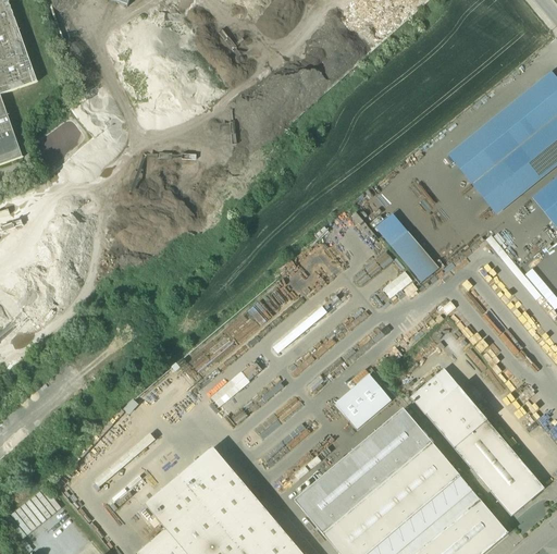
[(0,0),(0,93),(37,79),(9,0),(0,0)]
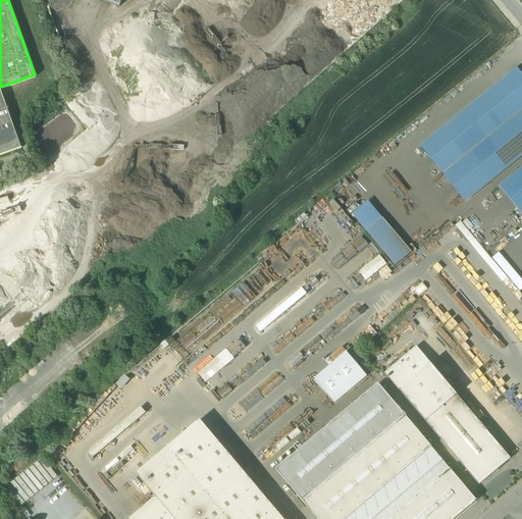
[(521,72),(517,65),(421,143),(466,199),(521,153),(521,72)]
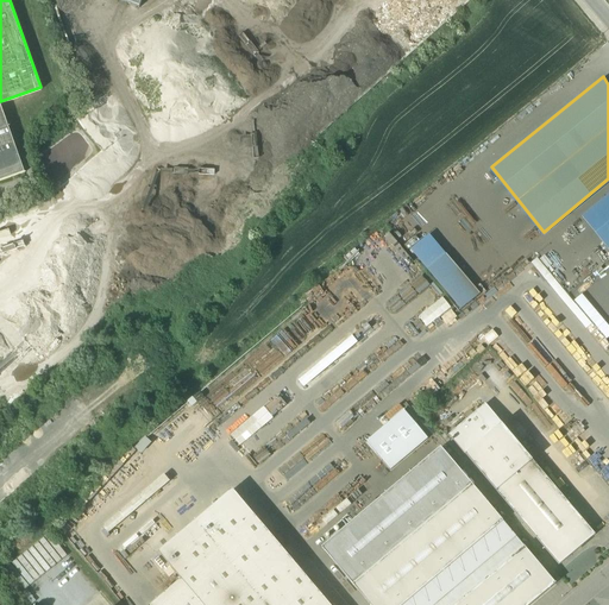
[(0,178),(24,170),(0,101),(0,178)]
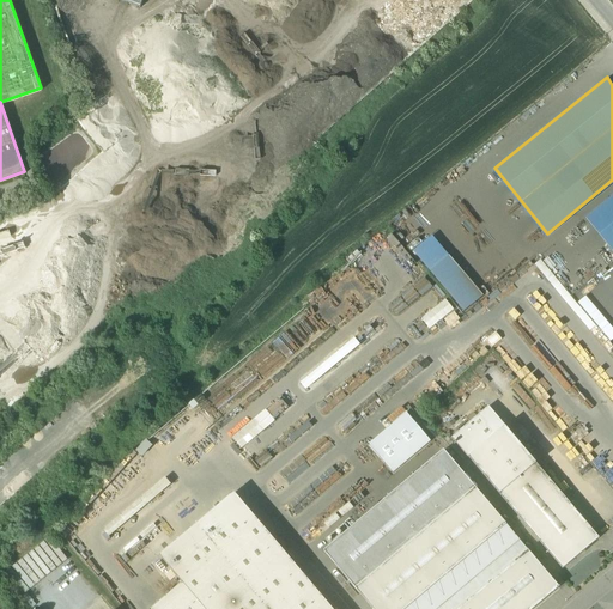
[(612,196),(592,215),(612,241),(612,196)]
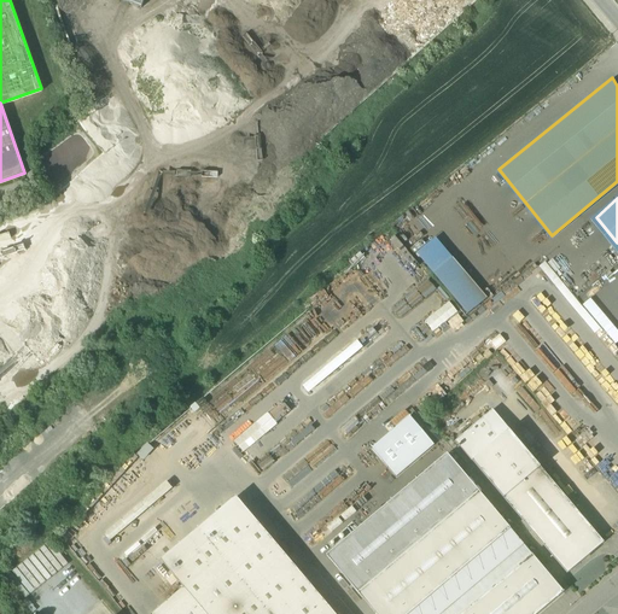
[(487,296),(453,256),(433,272),(467,311),(487,296)]
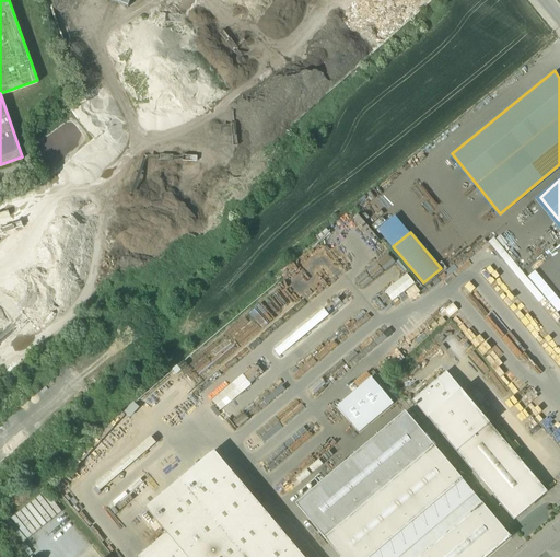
[(407,270),(385,289),(393,298),(415,279),(407,270)]
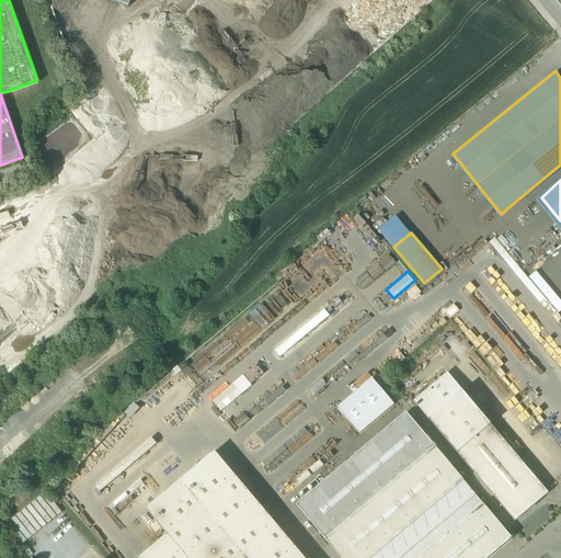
[(447,369),(413,399),(416,402),(414,403),(416,406),(418,405),(428,417),(462,388),(447,369)]
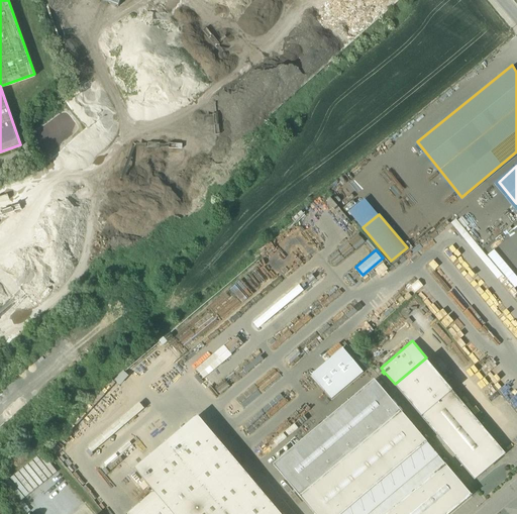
[(223,342),(196,367),(204,376),(231,352),(223,342)]
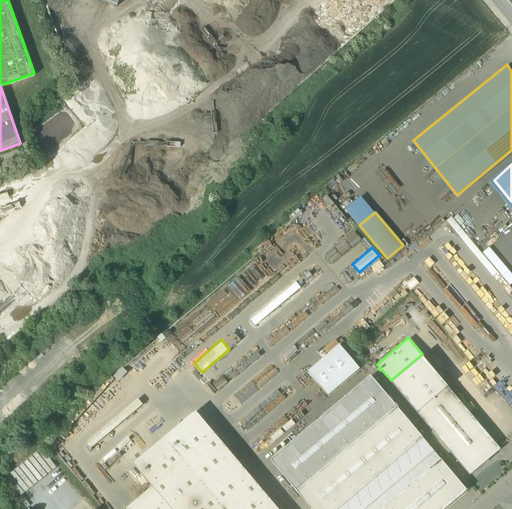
[(397,340),(388,348),(391,351),(400,344),(397,340)]
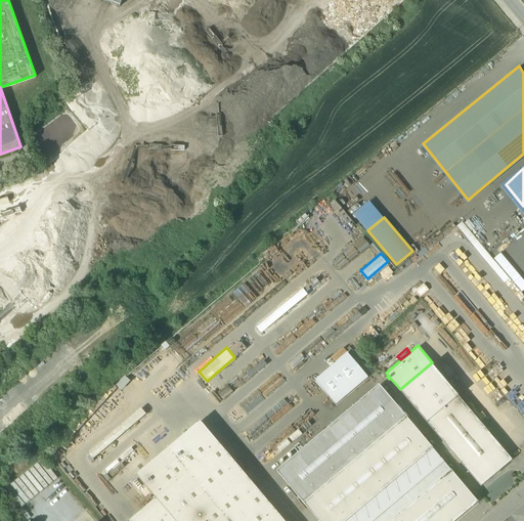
[(512,459),(432,362),(400,389),(481,484),(512,459)]
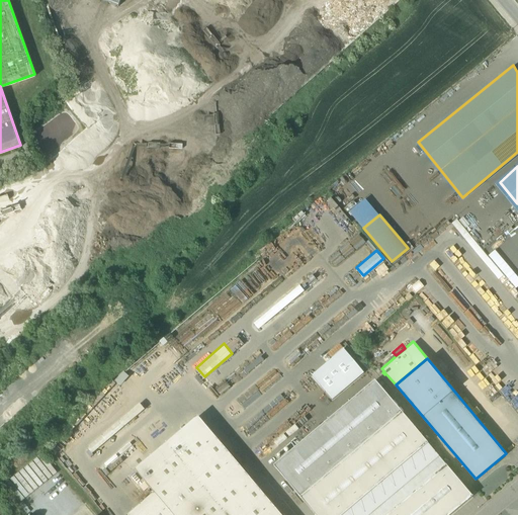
[(275,466),(317,514),(383,514),(446,462),(376,381),(275,466)]
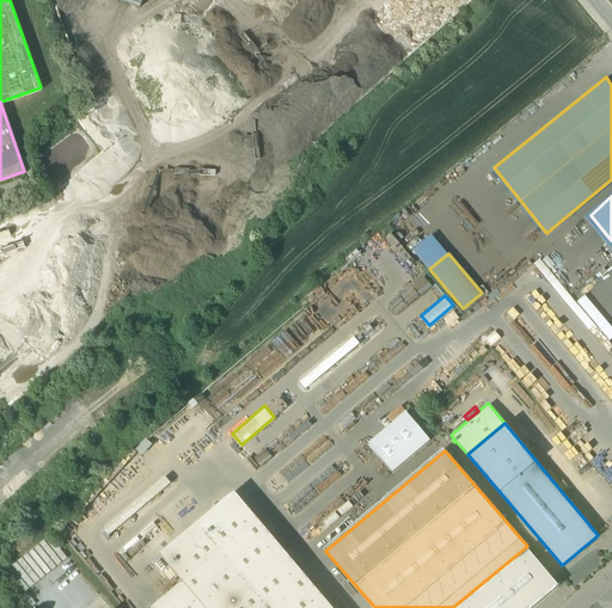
[(234,490),(159,552),(171,566),(245,503),(234,490)]
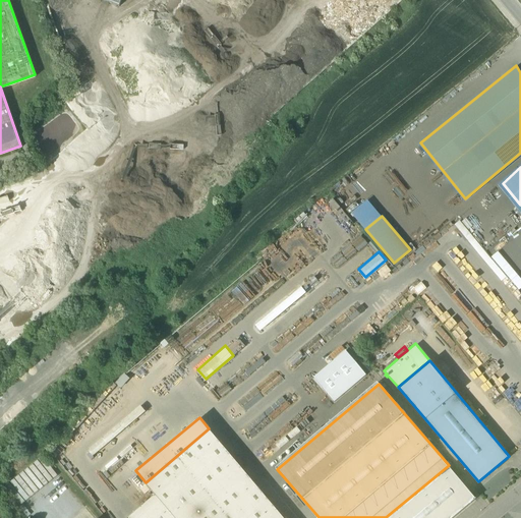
[(284,517),(209,428),(146,482),(155,494),(127,517),(284,517)]
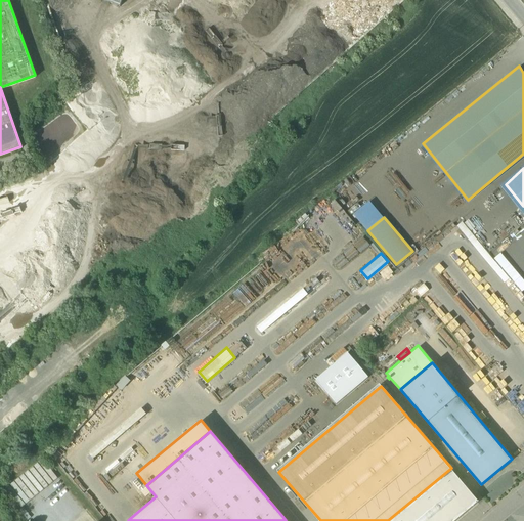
[(451,468),(388,520),(453,520),(479,500),(451,468)]
